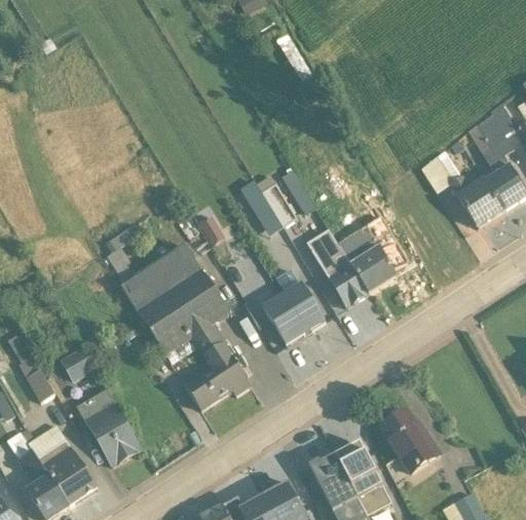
[(240,0),(247,13),(270,2),(269,0),(240,0)]
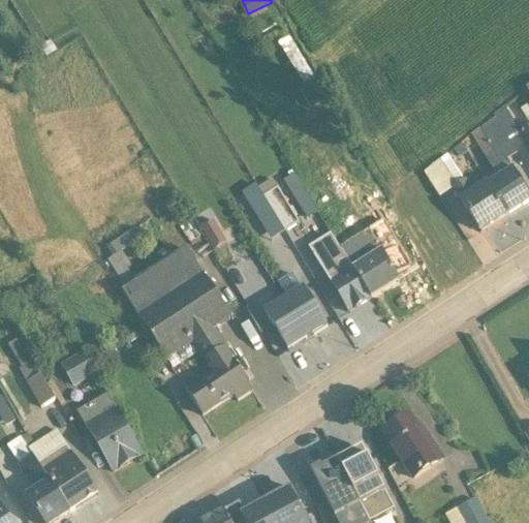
[(300,87),(311,105),(328,94),(316,75),(300,87)]
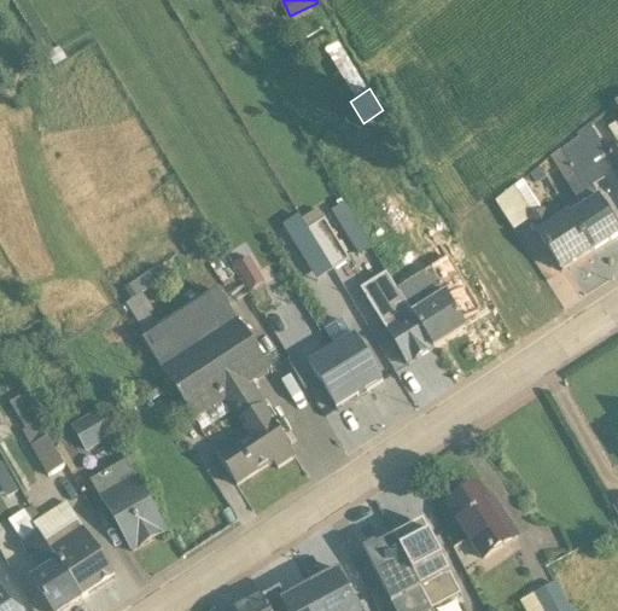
[(617,141),(617,144),(606,151),(617,172),(617,117),(613,121),(607,124),(617,141)]
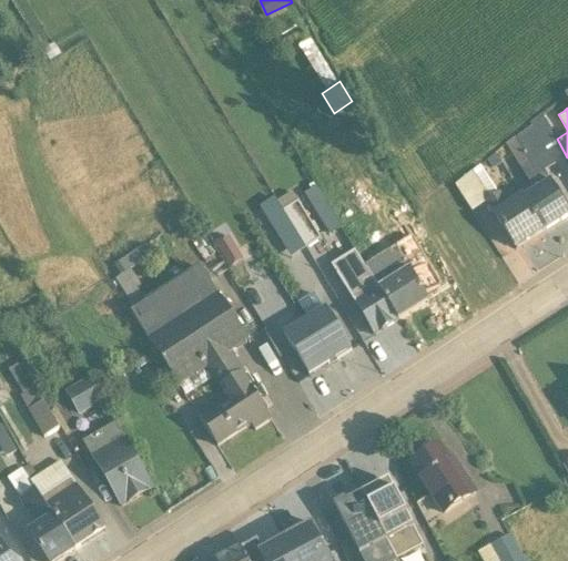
[(558,138),(541,112),(530,122),(546,146),(556,140),(555,140),(558,138)]
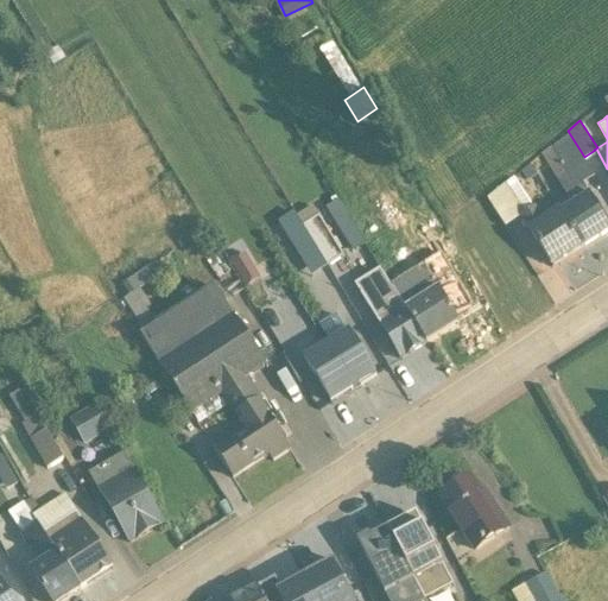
[(593,171),(584,157),(568,131),(542,152),(571,200),(559,207),(582,242),(607,225),(607,221),(582,179),(593,171)]
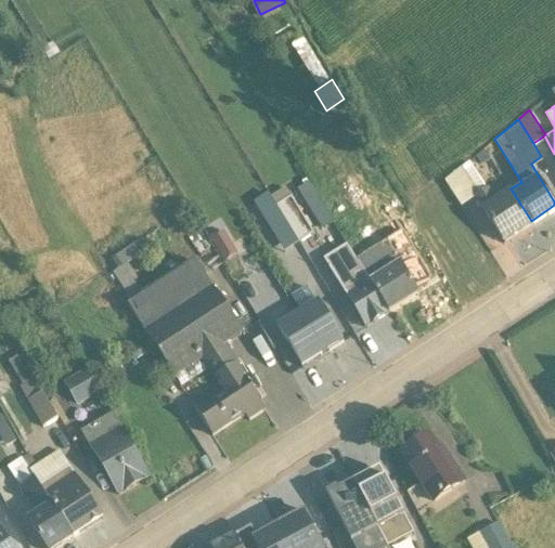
[(469,159),(446,180),(461,203),(474,194),(503,238),(531,221),(510,187),(497,196),(489,184),(487,185),(469,159)]
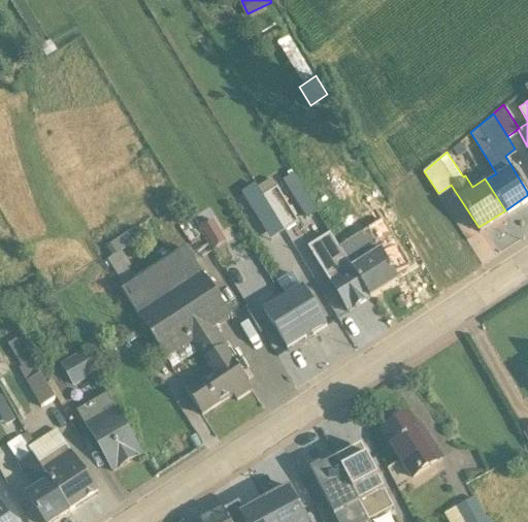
[(297,220),(270,176),(258,184),(285,227),(297,220)]
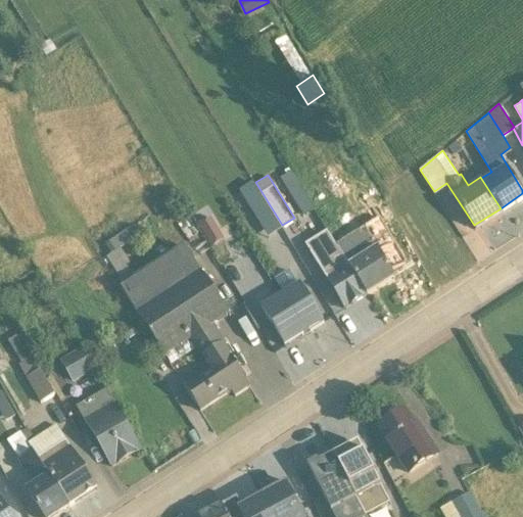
[(200,218),(211,241),(225,235),(215,212),(200,218)]
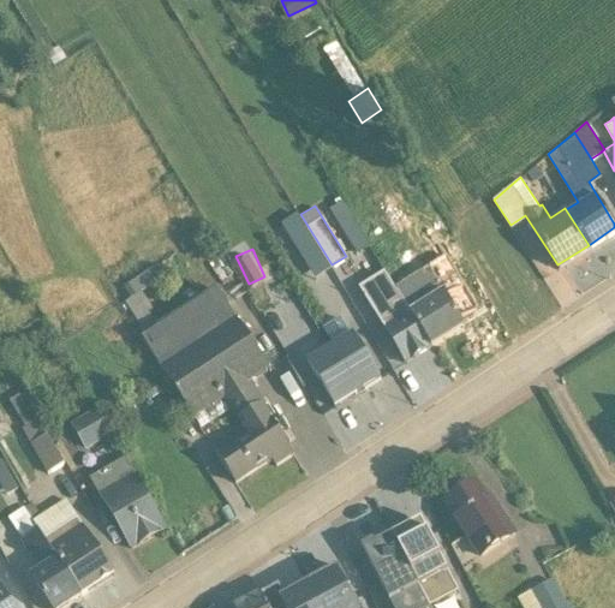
[(163,273),(156,261),(123,282),(131,294),(125,299),(147,333),(159,325),(148,309),(151,305),(141,288),(163,273)]
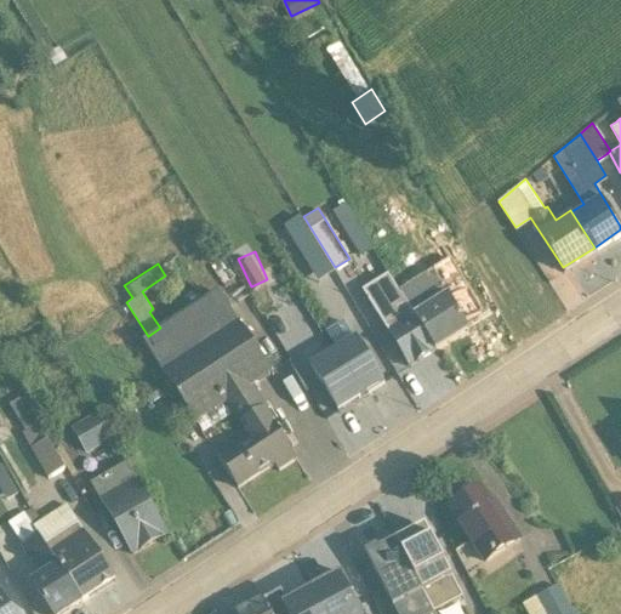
[(433,266),(433,265),(398,286),(434,346),(467,325),(433,266)]
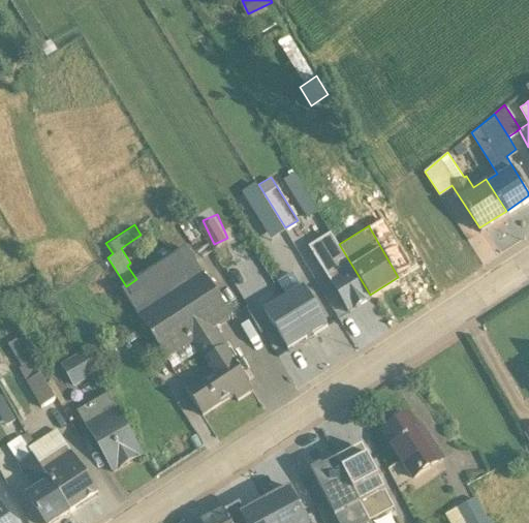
[(330,231),(307,243),(328,279),(325,280),(334,294),(338,291),(348,308),(370,295),(330,231)]
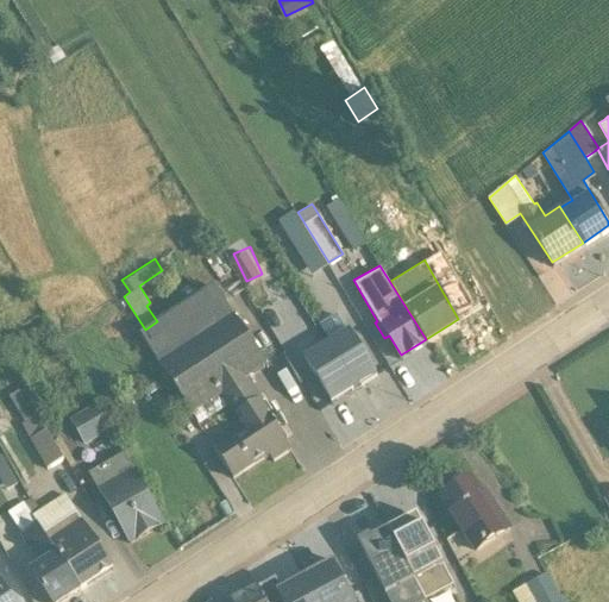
[(192,409),(267,361),(215,283),(142,331),(140,332),(192,409)]
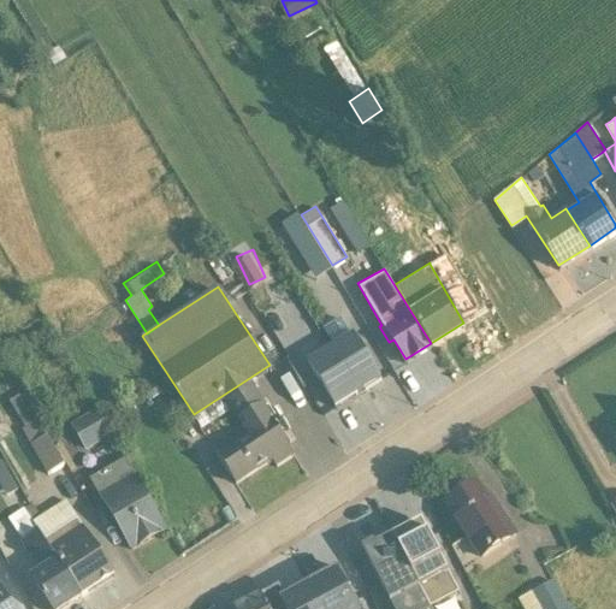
[(357,390),(380,376),(353,330),(330,343),(357,390)]
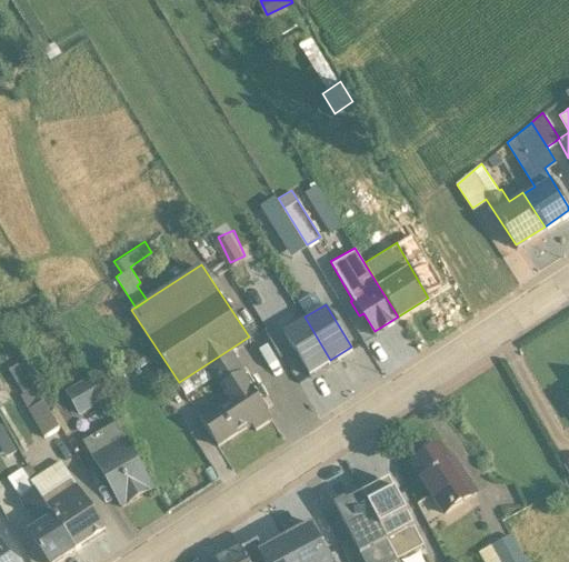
[(305,317),(282,330),(309,372),(330,360),(305,317)]
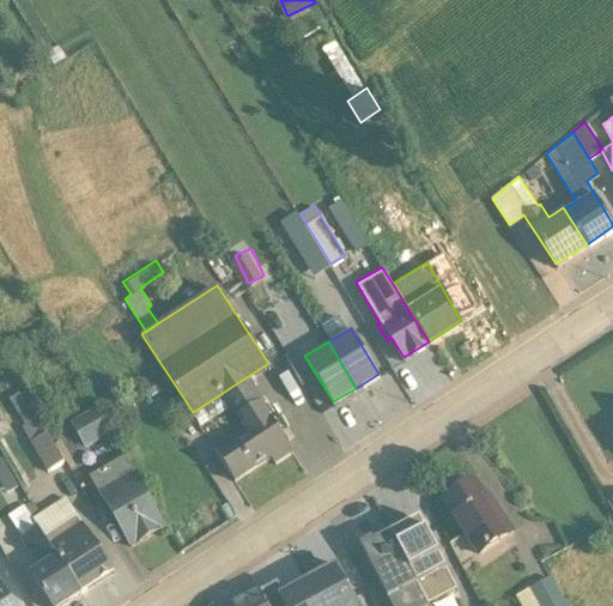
[(217,450),(234,477),(271,453),(274,460),(292,448),(260,399),(265,397),(250,375),(193,412),(200,423),(228,406),(244,432),(217,450)]
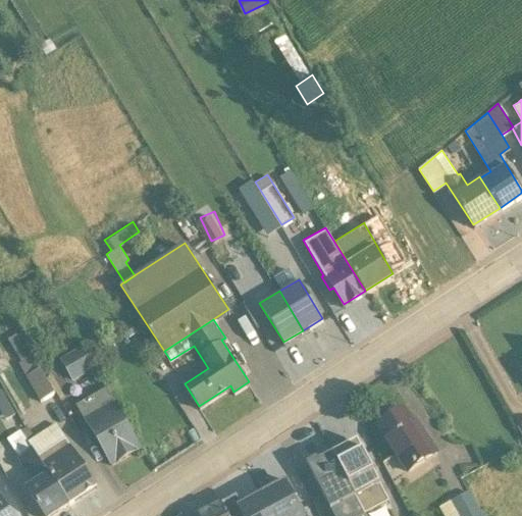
[(29,346),(21,332),(12,338),(19,351),(29,346)]
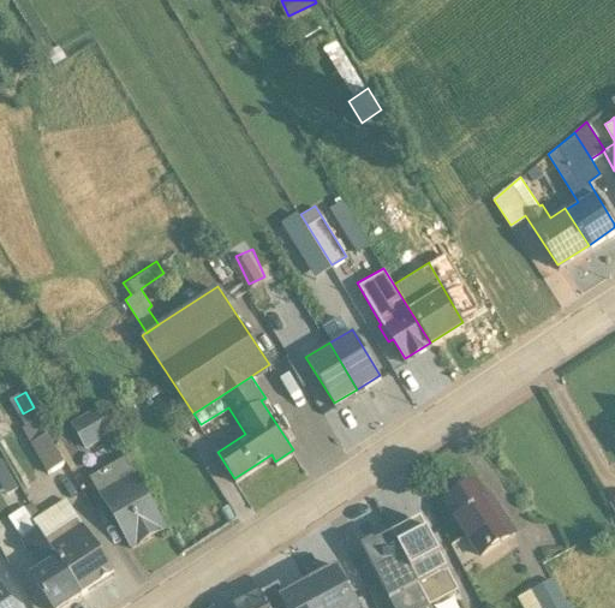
[(111,430),(96,404),(70,419),(85,446),(111,430)]
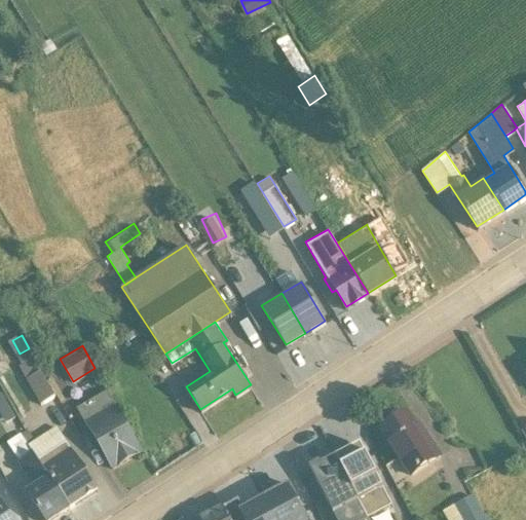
[(53,393),(32,355),(17,363),(39,401),(53,393)]
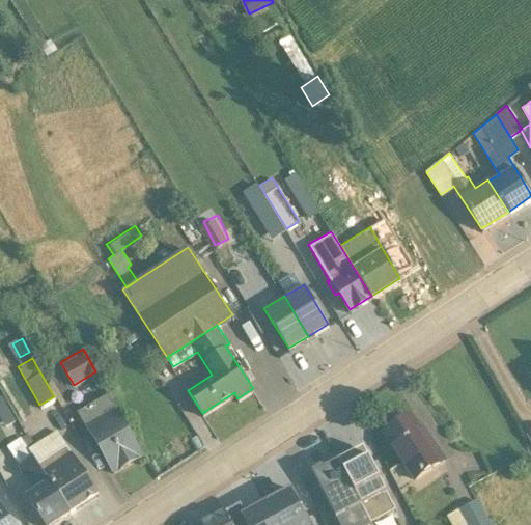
[(142,452),(108,391),(77,410),(113,470),(142,452)]
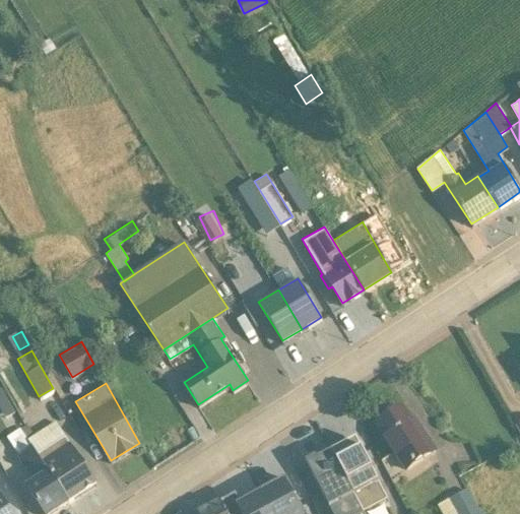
[(400,404),(375,422),(405,469),(435,449),(425,434),(421,436),(400,404)]
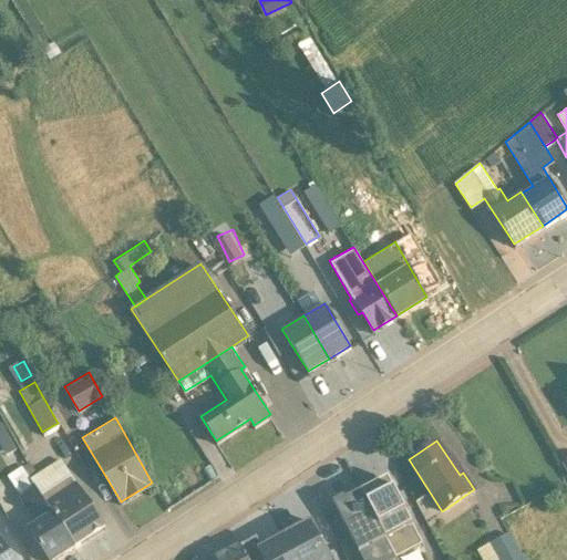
[(28,458),(22,463),(76,545),(105,526),(60,457),(37,472),(32,465),(37,462),(33,457),(29,460),(28,458)]
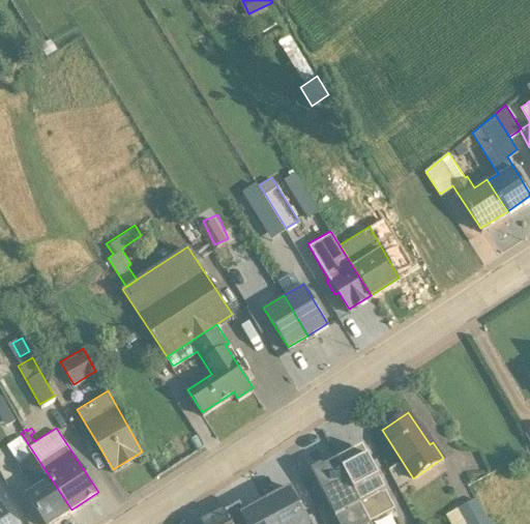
[(25,493),(45,523),(48,523),(71,510),(21,433),(6,443),(33,488),(25,493)]
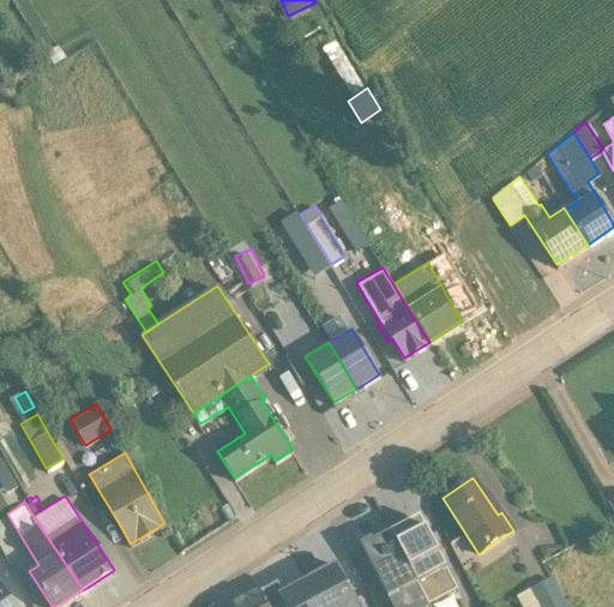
[(413,518),(391,530),(429,600),(435,596),(437,598),(457,587),(421,520),(415,522),(413,518)]
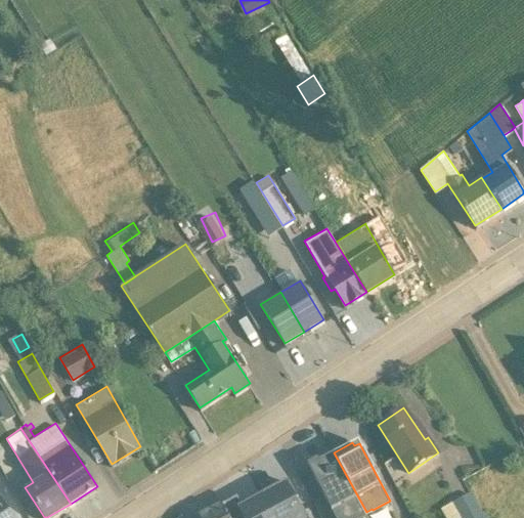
[(354,517),(366,512),(334,452),(316,462),(317,464),(309,468),(331,508),(332,508),(337,517),(354,517)]
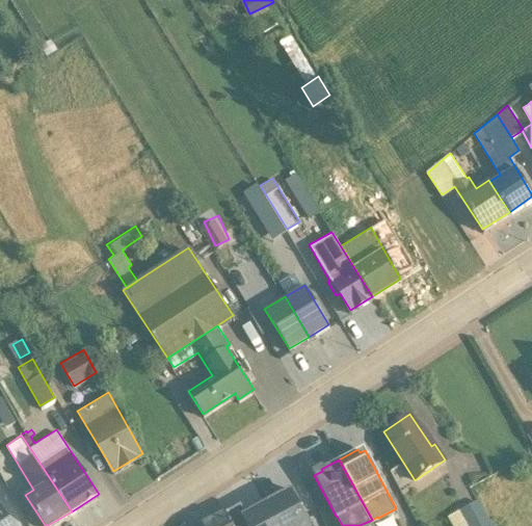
[(312,525),(291,488),(266,501),(280,525),(312,525)]
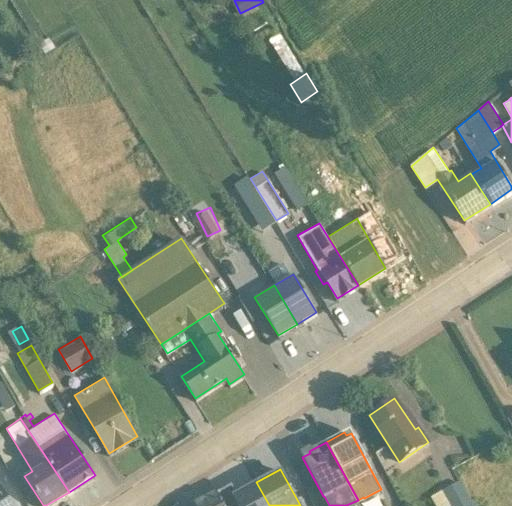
[(473,505),(459,479),(428,495),(434,505),(447,505),(451,504),(451,505),(473,505)]
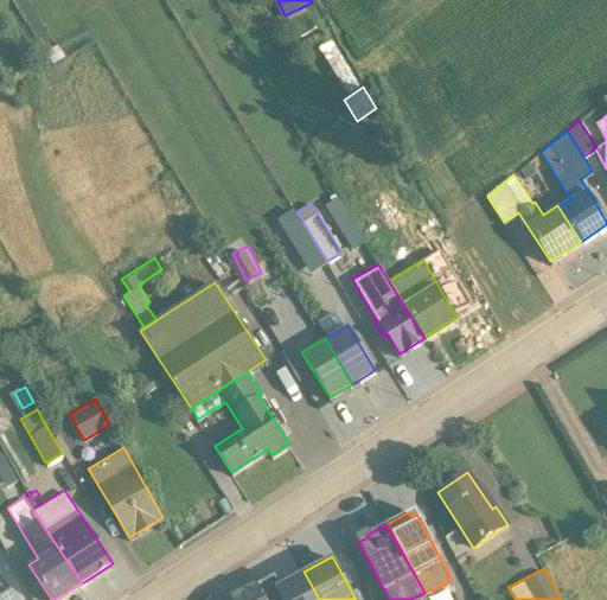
[(274,575),(257,583),(264,599),(318,599),(304,572),(279,585),(274,575)]
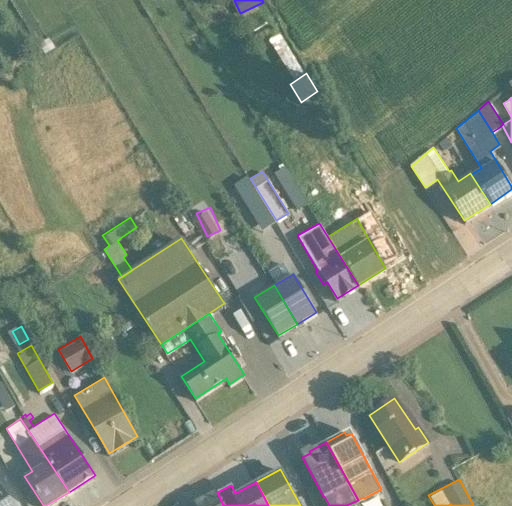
[(0,505),(14,505),(0,483),(0,505)]
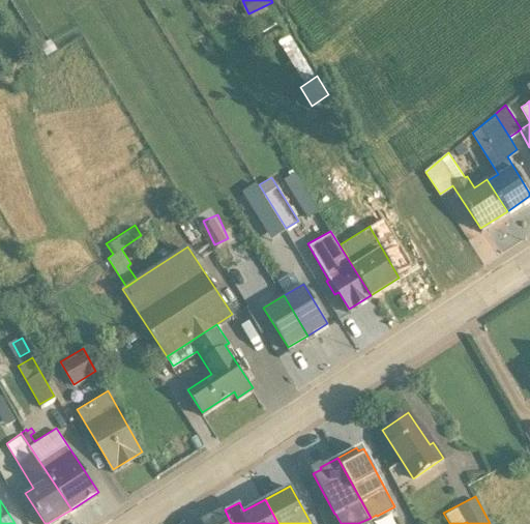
[(231,523),(225,510),(202,522),(203,523),(231,523)]
